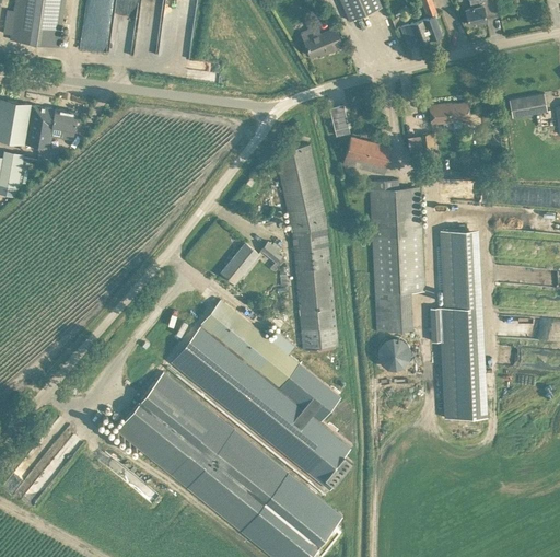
[(58,49),(65,0),(16,0),(14,13),(7,12),(3,35),(11,36),(11,42),(58,49)]
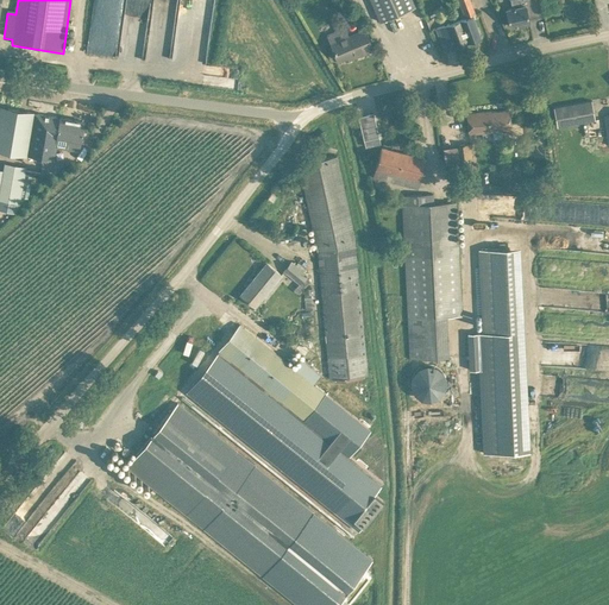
[(118,17),(121,0),(95,0),(94,6),(100,7),(101,4),(111,6),(110,16),(118,17)]
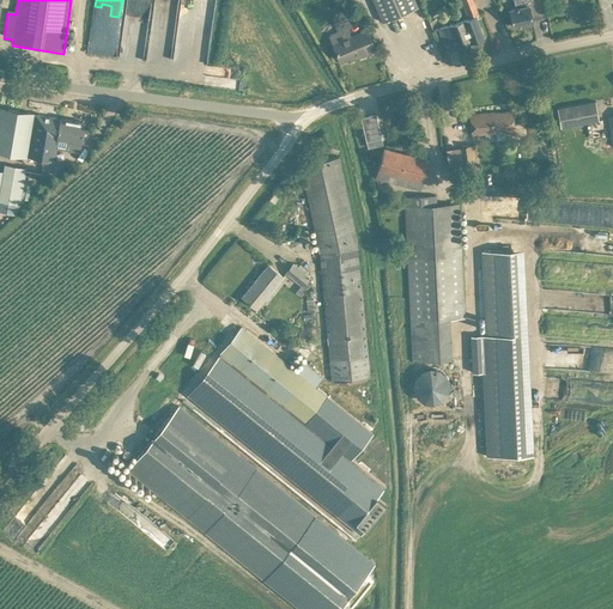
[(175,36),(178,0),(155,0),(153,23),(167,25),(165,35),(175,36)]
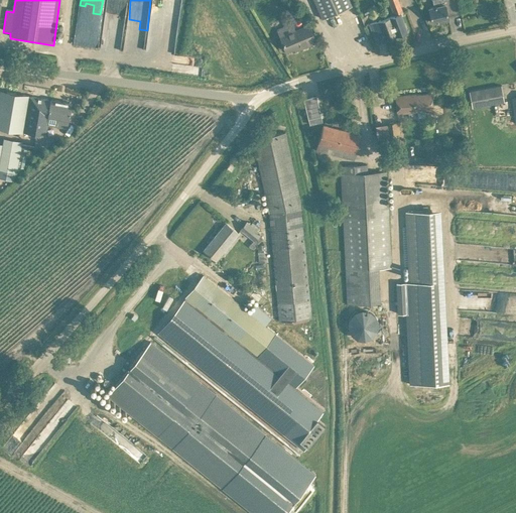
[(312,0),(323,21),(352,8),(348,0),(312,0)]
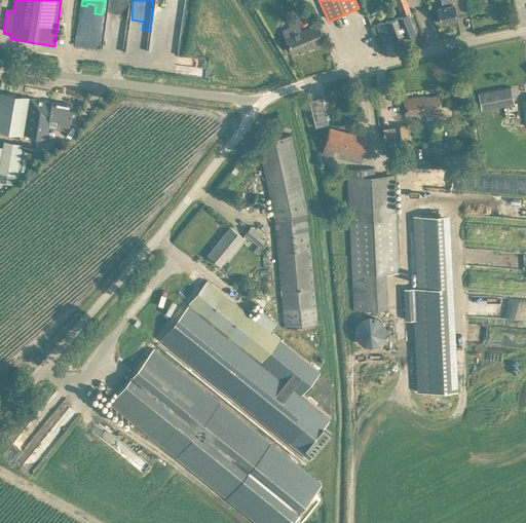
[(408,15),(410,15),(405,0),(393,0),(398,9),(400,8),(403,17),(377,27),(384,46),(415,35),(408,15)]
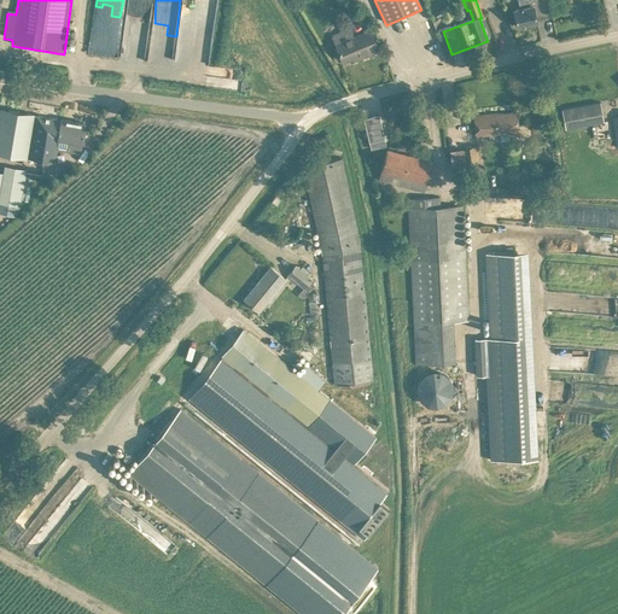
[(517,0),(519,12),(514,13),(518,30),(537,25),(534,9),(532,9),(530,0),(517,0)]
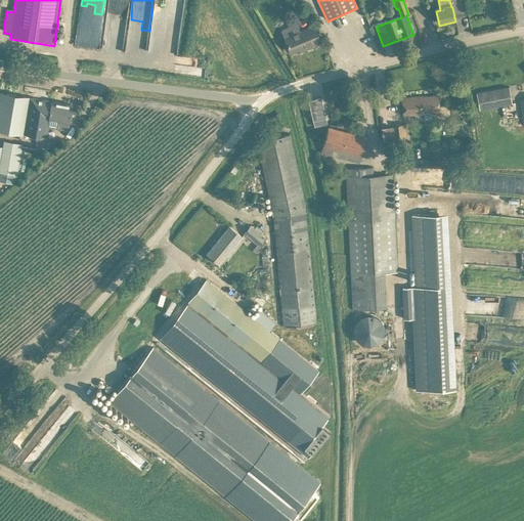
[(321,45),(314,29),(300,34),(296,26),(281,32),(291,54),(312,46),(313,48),(321,45)]
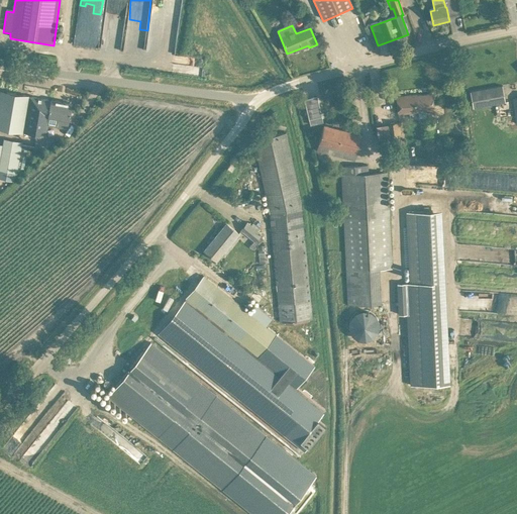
[(470,93),(473,110),(505,105),(502,88),(470,93)]
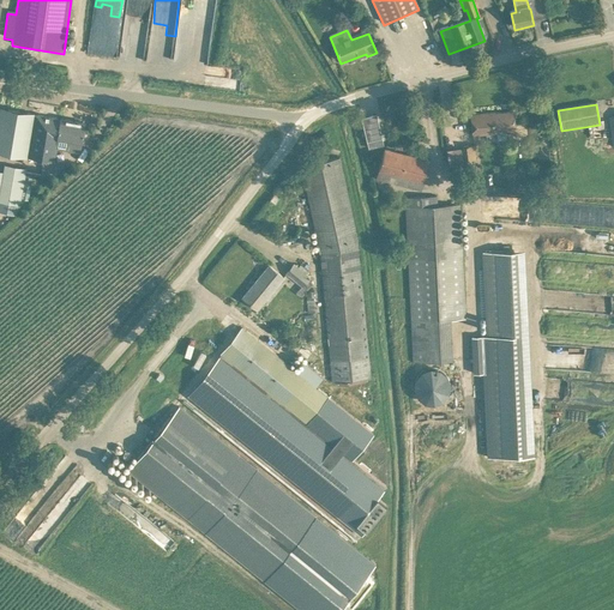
[(0,152),(44,161),(52,120),(0,110),(0,114),(0,152)]
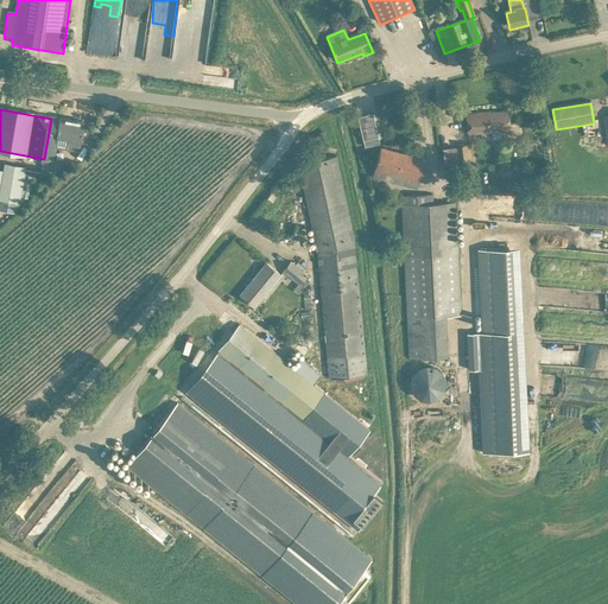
[(504,137),(511,137),(508,113),(491,115),(491,113),(466,116),(469,138),(502,134),(504,137)]
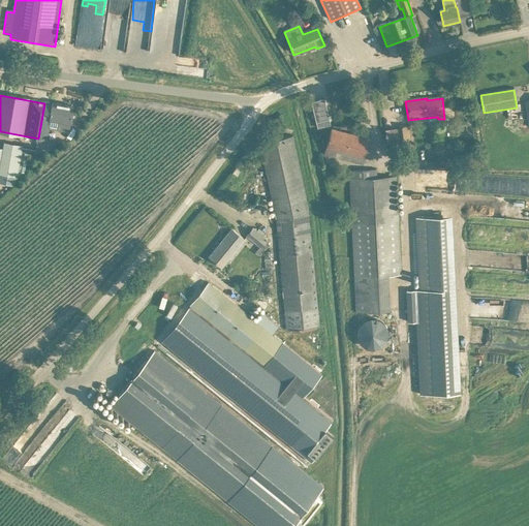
[(316,124),(329,121),(324,101),(312,104),(316,124)]
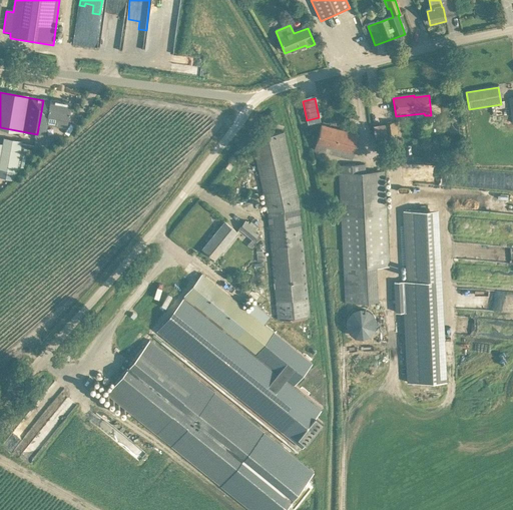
[(47,126),(66,129),(71,105),(43,100),(37,134),(45,136),(47,126)]
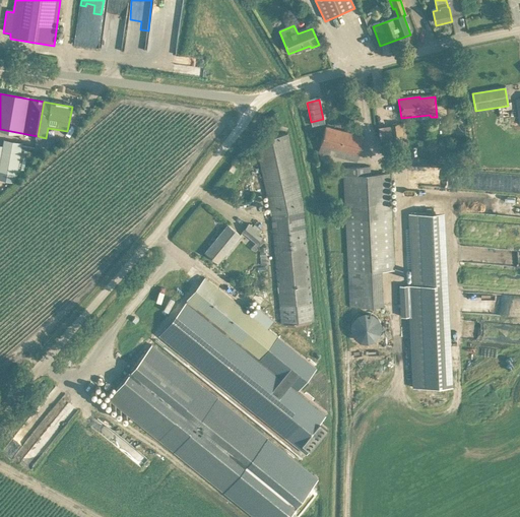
[(402,143),(401,126),(390,126),(392,147),(396,147),(397,153),(408,152),(407,143),(402,143)]
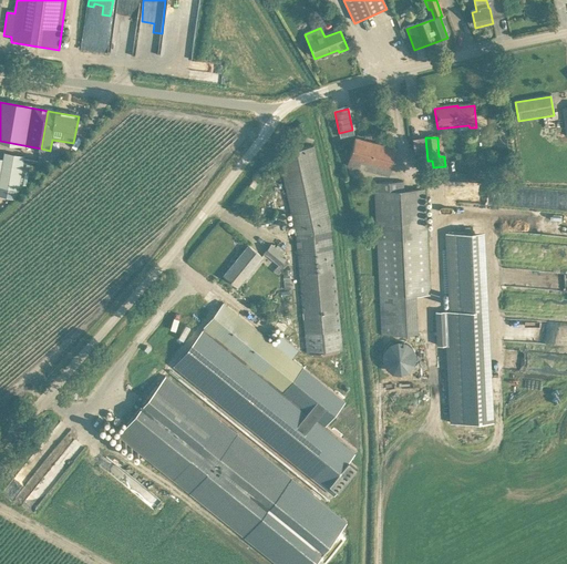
[(348,167),(390,178),(398,152),(354,140),(348,167)]
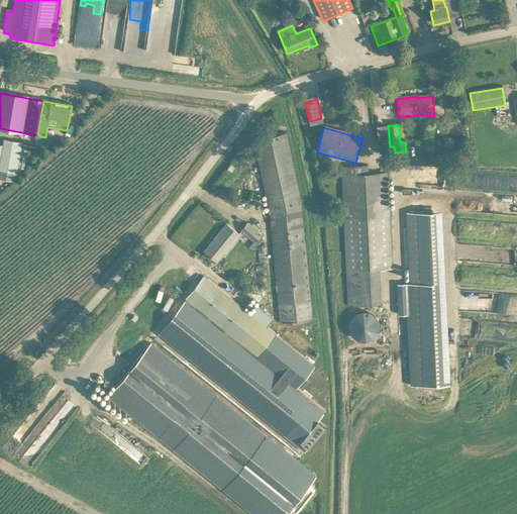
[(269,138),(255,151),(270,215),(280,324),(288,323),(312,321),(301,204),(288,144),(286,134),(269,138)]
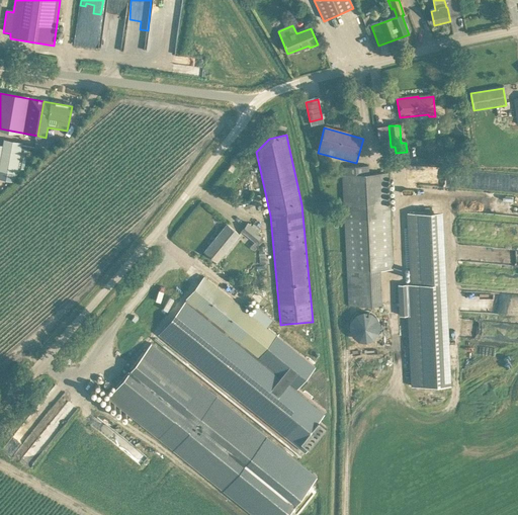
[(0,173),(16,176),(20,151),(0,147),(0,173)]
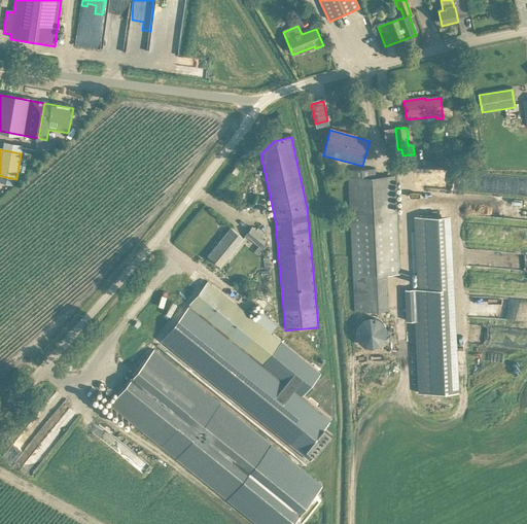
[(376,179),(375,170),(347,172),(354,313),(387,312),(385,276),(401,275),(395,177),(376,179)]
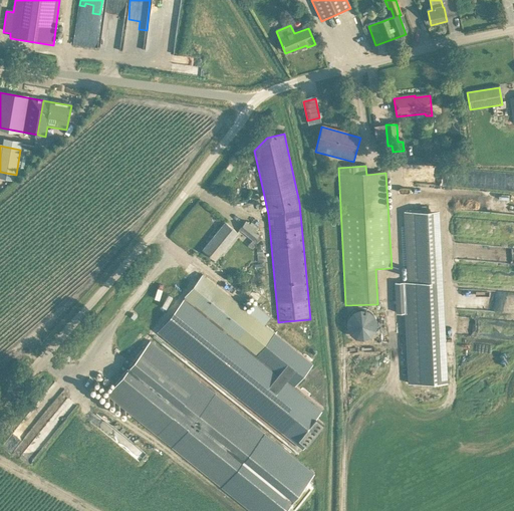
[(411,170),(410,185),(468,190),(468,186),(464,186),(465,175),(411,170)]
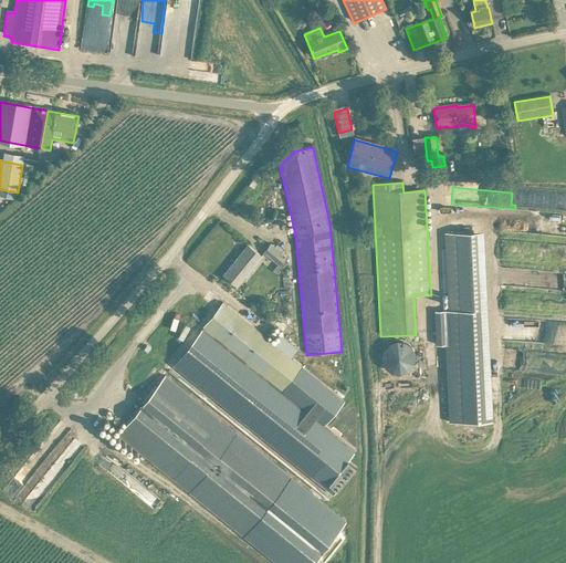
[(448,311),(435,312),(436,345),(444,345),(449,425),(491,423),(485,311),(482,232),(443,233),(448,311)]
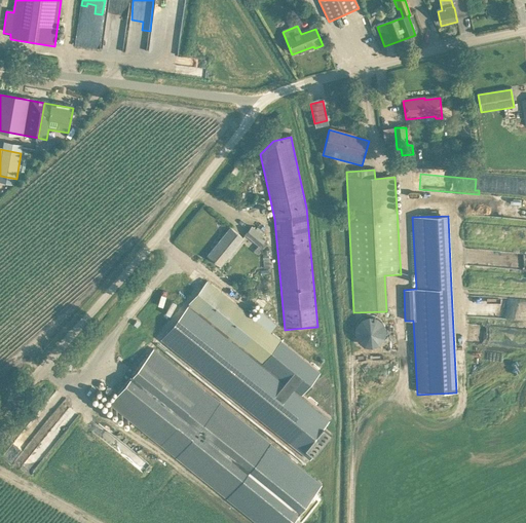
[(267,245),(264,243),(266,239),(252,228),(246,236),(258,248),(254,253),(258,257),(267,245)]
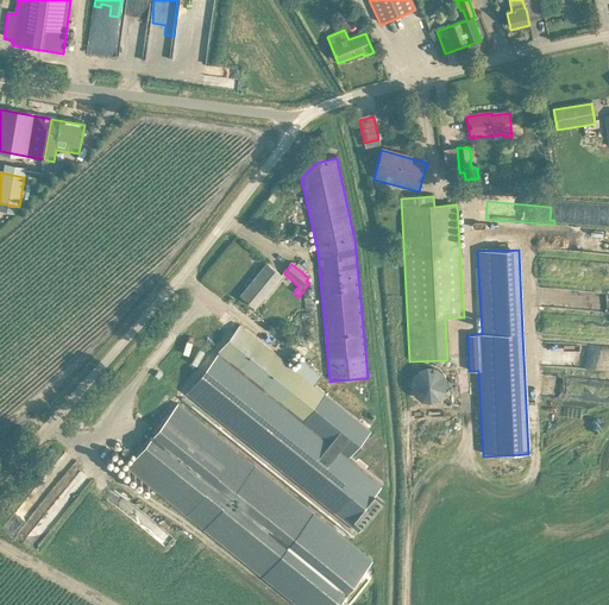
[(256,309),(282,278),(267,266),(240,297),(256,309)]
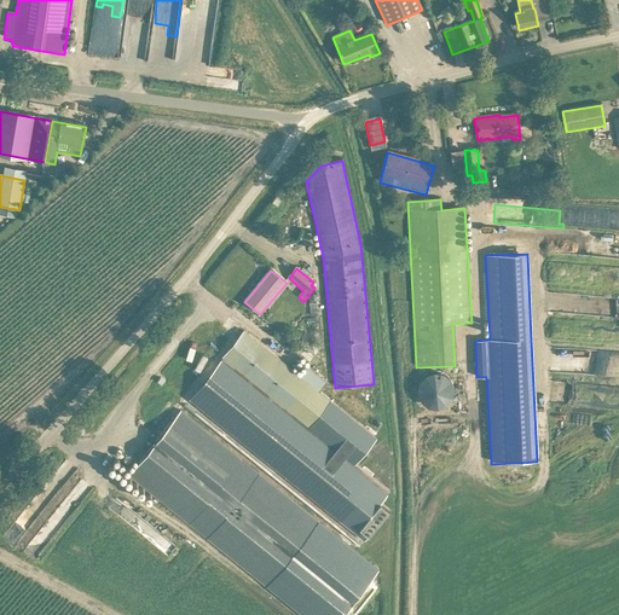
[(220,363),(189,401),(190,402),(364,543),(389,512),(381,505),(389,493),(354,465),(375,439),(369,434),(318,393),(325,384),(306,369),(299,377),(244,334),(223,360),(220,363)]
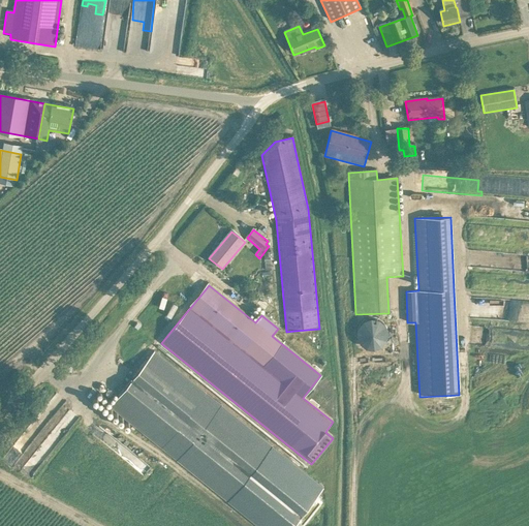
[(372,349),(374,349),(375,349),(376,349),(377,348),(378,348),(379,347),(380,347),(381,346),(382,345),(383,344),(384,343),(384,342),(385,341),(386,340),(386,339),(386,338),(386,336),(386,335),(386,334),(386,333),(386,332),(386,330),(385,329),(384,328),(384,327),(383,326),(382,325),(381,323),(380,323),(379,322),(378,322),(376,321),(375,320),(374,320),(372,320),(370,320),(369,321),(368,321),(367,322),(365,322),(364,323),(363,323),(363,325),(362,326),(361,327),(360,328),(360,329),(359,330),(359,332),(359,333),(359,334),(358,335),(359,336),(359,338),(359,339),(359,340),(360,341),(360,342),(361,343),(362,344),(363,345),(363,346),(364,347),(365,347),(367,348),(368,348),(369,349),(370,349),(371,349),(372,349)]
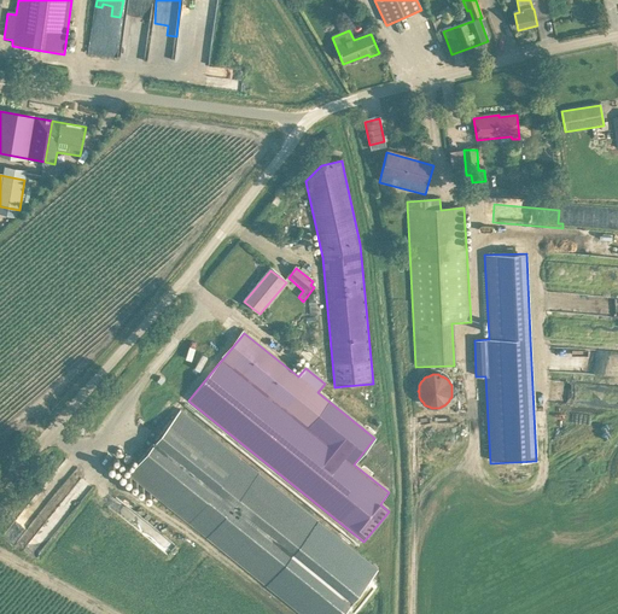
[(180,411),(128,477),(196,532),(246,572),(266,588),(297,613),(354,613),(377,586),(369,580),(377,572),(378,571),(355,551),(319,522),(310,516),(181,413),(180,411)]
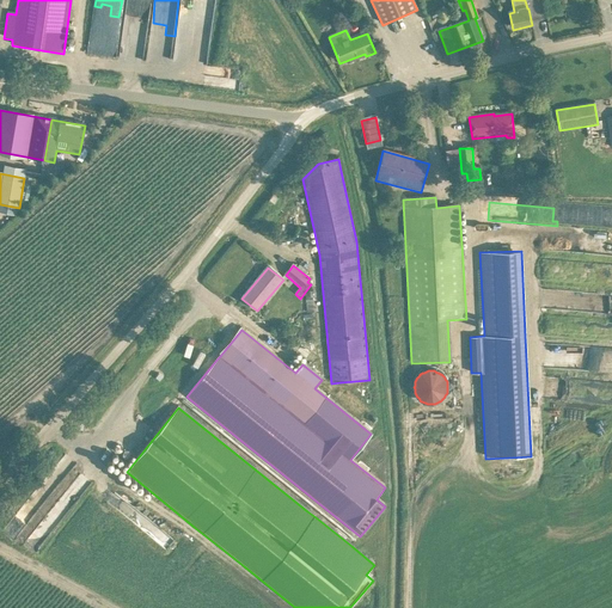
[(101,503),(71,540),(127,585),(157,548),(101,503)]
